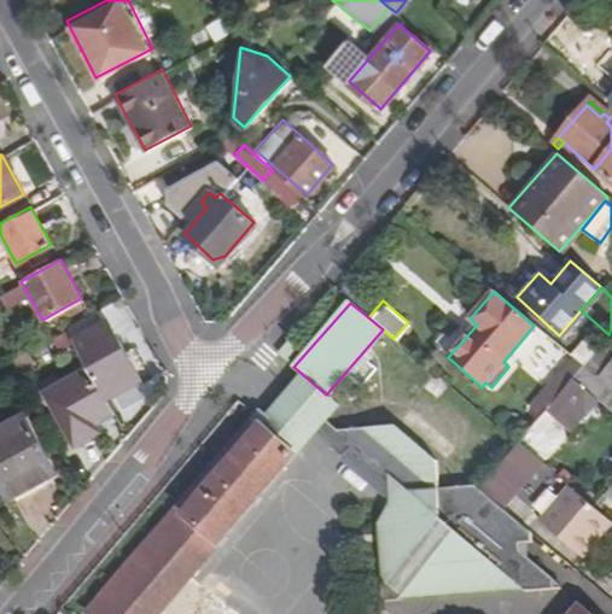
[(63,327),(69,339),(103,322),(95,309),(63,327)]
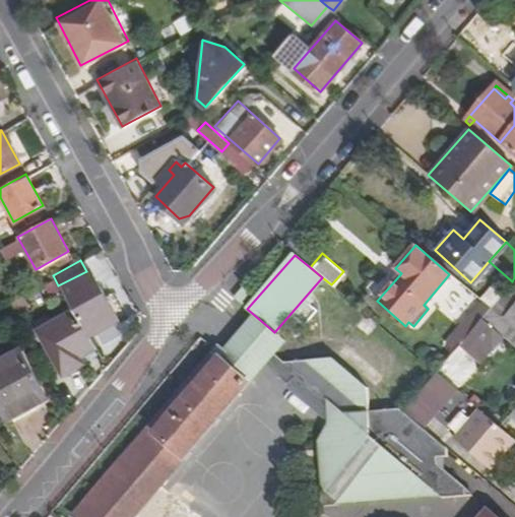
[(89,269),(86,271),(58,285),(72,311),(85,334),(116,317),(89,269)]
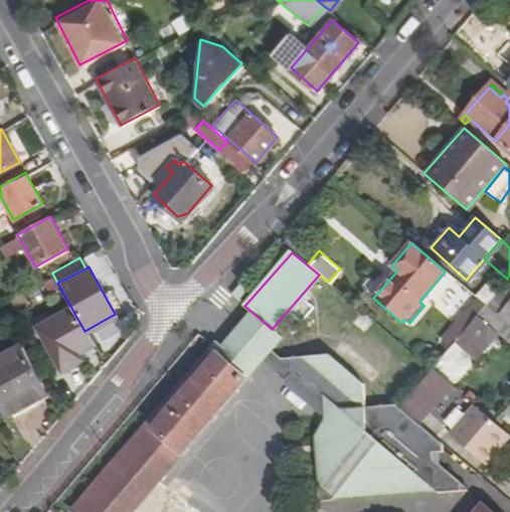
[(509,275),(507,279),(484,305),(483,307),(476,315),(496,332),(509,343),(509,275)]
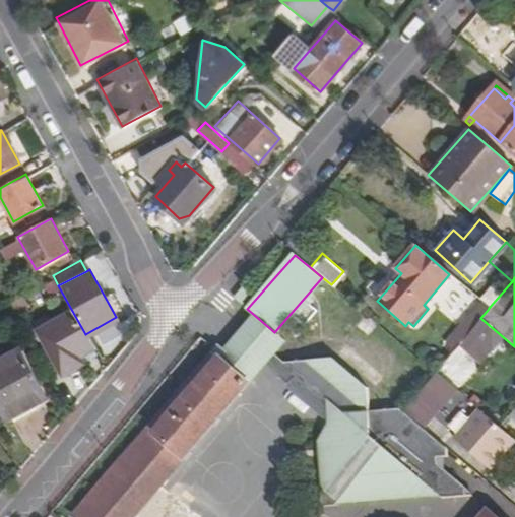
[(490,304),(502,289),(489,279),(477,294),(490,304)]
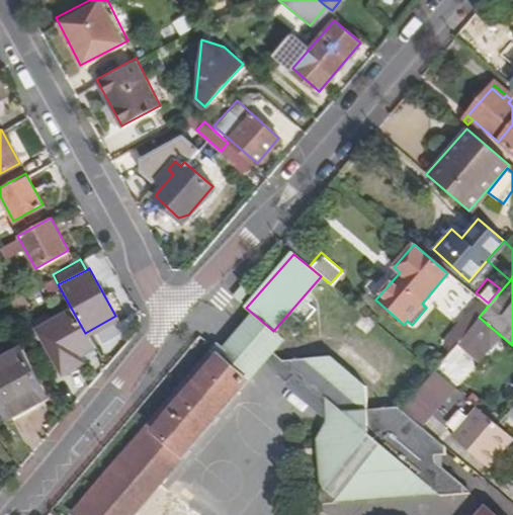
[(460,338),(479,317),(486,309),(477,301),(451,331),(460,338)]
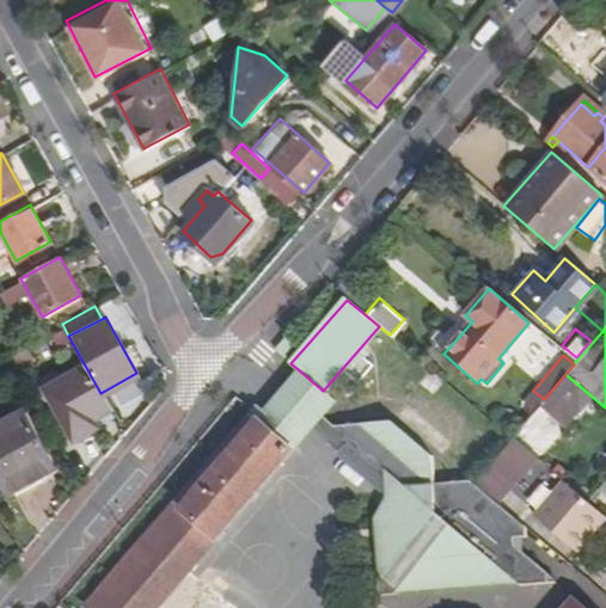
[(101,393),(85,366),(43,390),(72,441),(96,428),(91,419),(109,409),(101,393)]
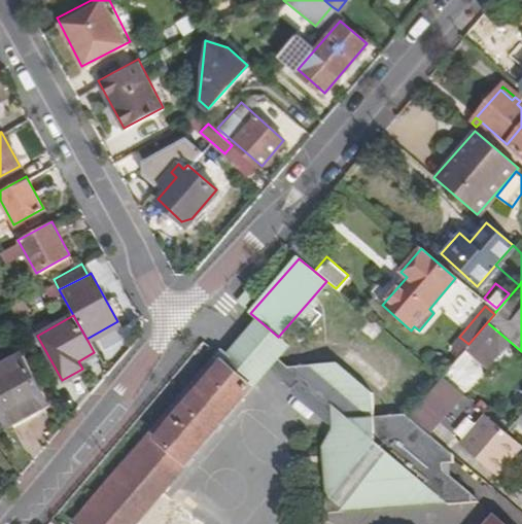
[(236,375),(248,385),(250,386),(267,367),(290,388),(288,391),(326,424),(329,421),(332,429),(320,445),(324,512),(349,510),(349,505),(342,507),(339,496),(362,465),(341,447),(337,409),(329,403),(324,405),(293,379),(292,367),(287,367),(276,357),(287,344),(278,337),(256,318),(227,352),(243,367),(236,375)]
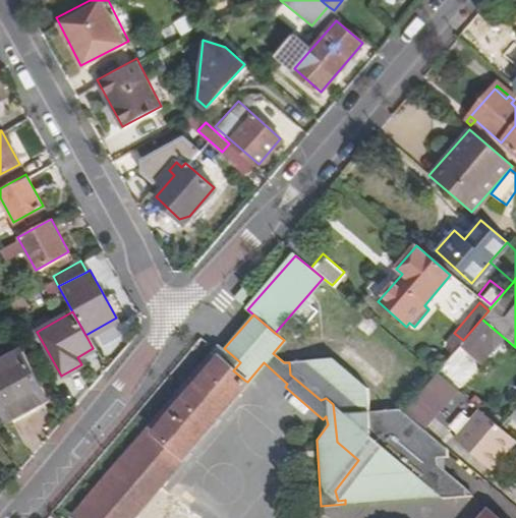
[(463,340),(459,344),(479,361),(502,336),(481,319),(463,340)]
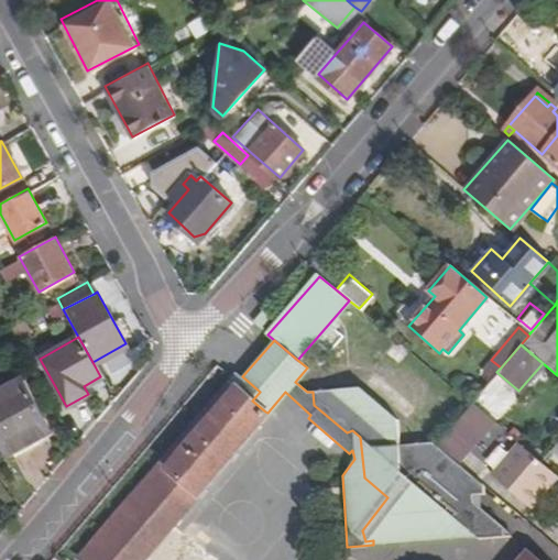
[(490,380),(496,372),(501,368),(491,360),(481,371),(490,380)]
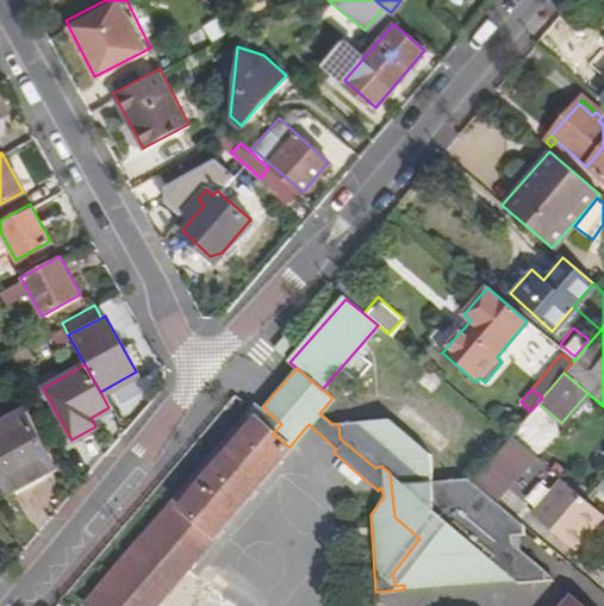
[(179,574),(287,445),(273,433),(281,424),(262,407),(255,403),(138,539),(179,574)]
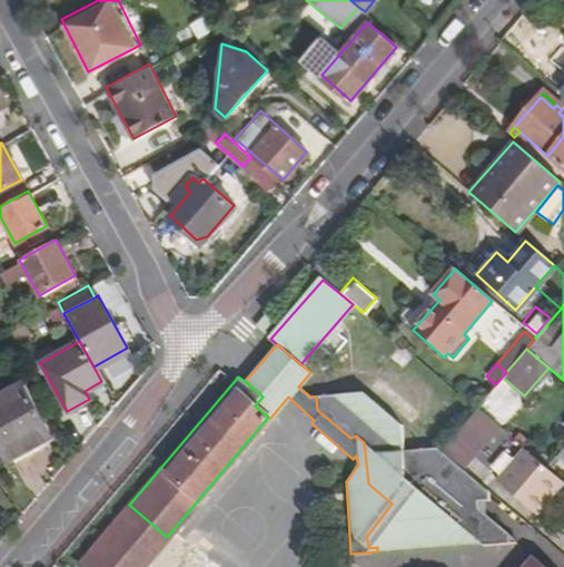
[(22,382),(0,393),(0,446),(8,459),(51,436),(22,382)]
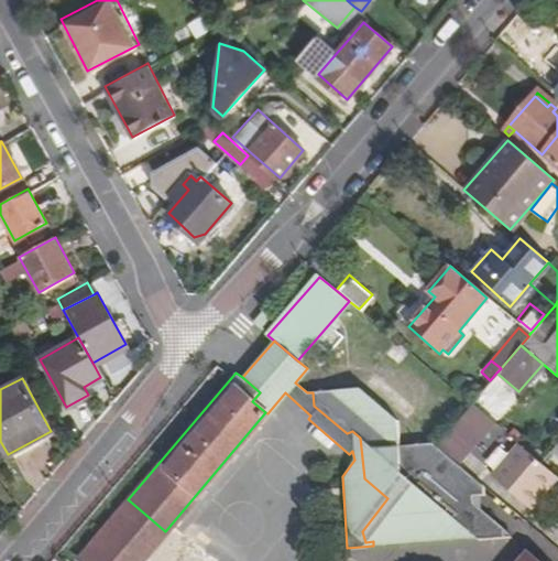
[(499,387),(490,380),(477,396),(485,403),(499,387)]
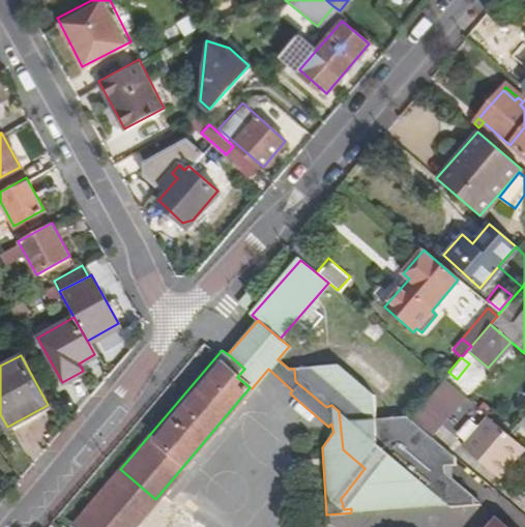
[(428,432),(410,416),(407,413),(374,417),(373,393),(339,363),(294,369),(295,381),(326,407),(331,405),(339,411),(343,449),(365,468),(341,499),(344,509),(351,508),(351,513),(427,505),(426,502),(434,495),(448,505),(477,502),(474,495),(444,470),(445,463),(456,464),(457,456),(428,432)]
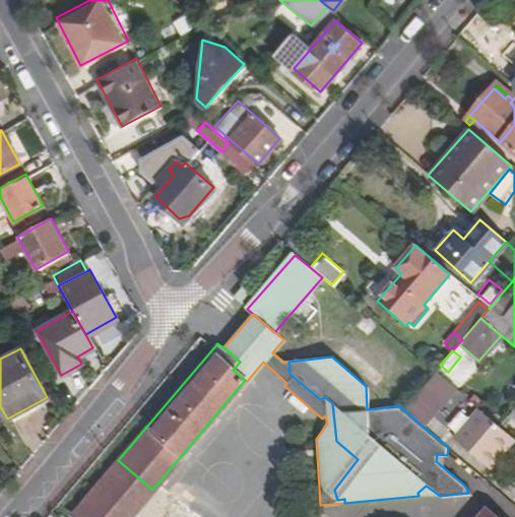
[(448,372),(440,365),(434,372),(434,373),(441,379),(443,378),(448,372)]
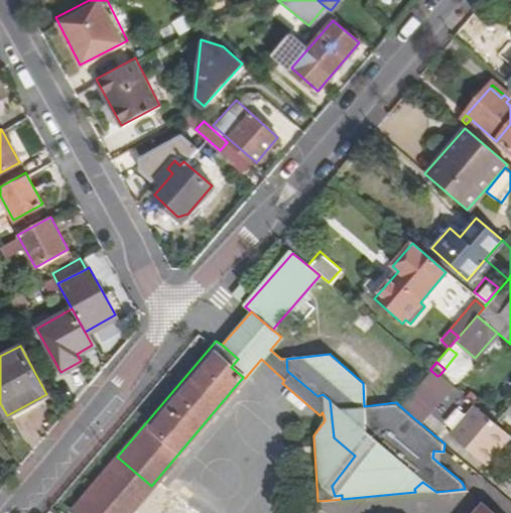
[(429,369),(417,383),(435,398),(449,383),(439,375),(437,376),(430,370),(429,369)]
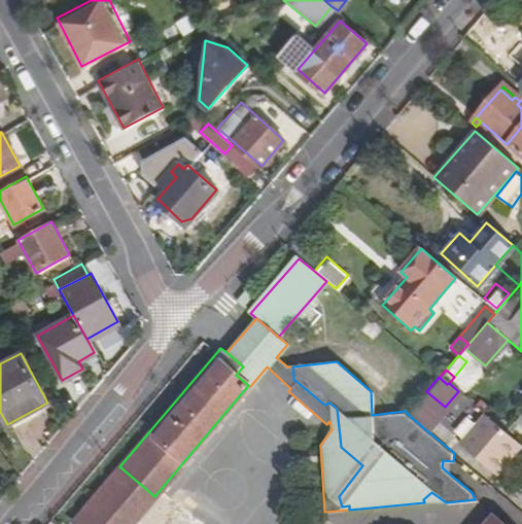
[(426,391),(408,414),(425,429),(445,407),(426,391)]
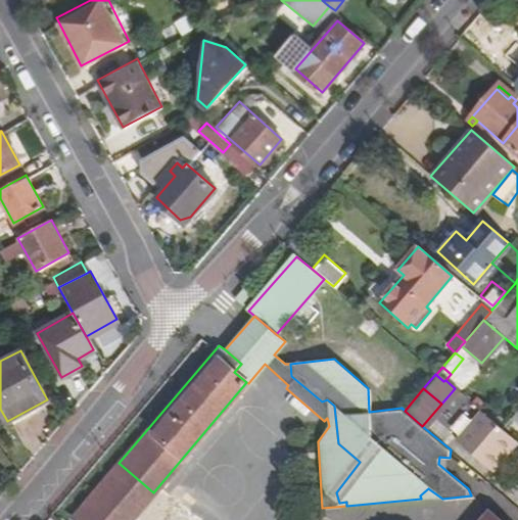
[(503,458),(517,441),(481,411),(456,440),(486,467),(498,455),(503,458)]
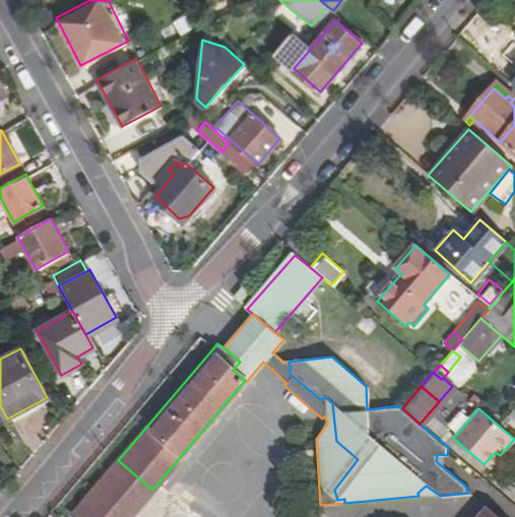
[(495,452),(484,464),(489,468),(500,455),(495,452)]
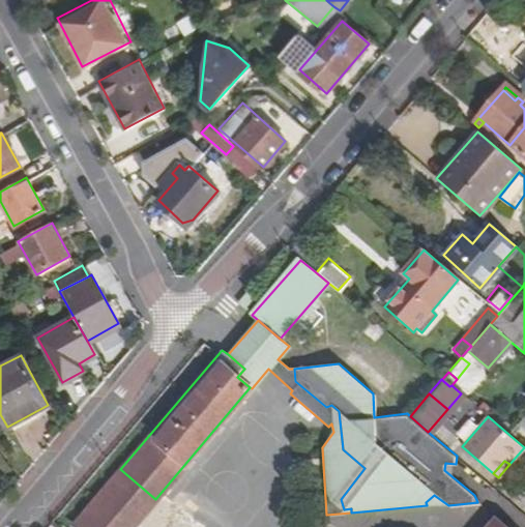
[(105,526),(130,526),(155,499),(120,469),(85,509),(105,526)]
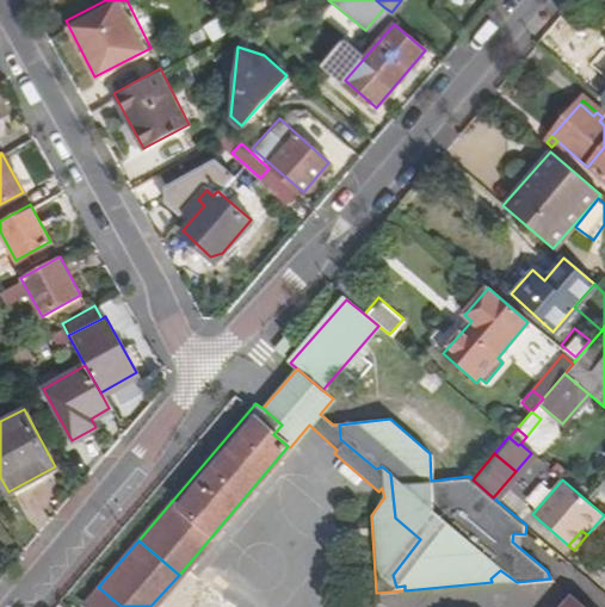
[(87,606),(121,606),(98,587),(84,604),(87,606)]
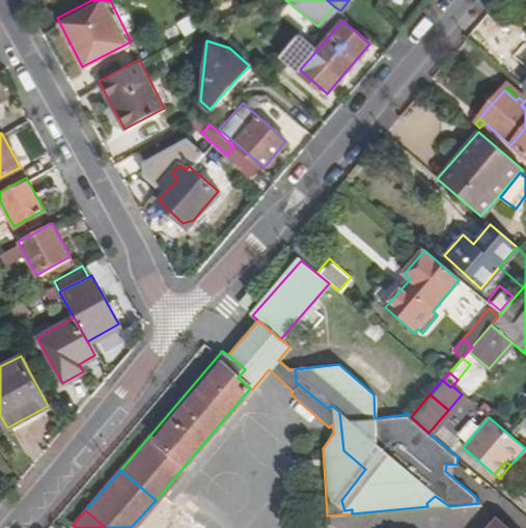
[(510,527),(498,518),(489,527),(510,527)]
